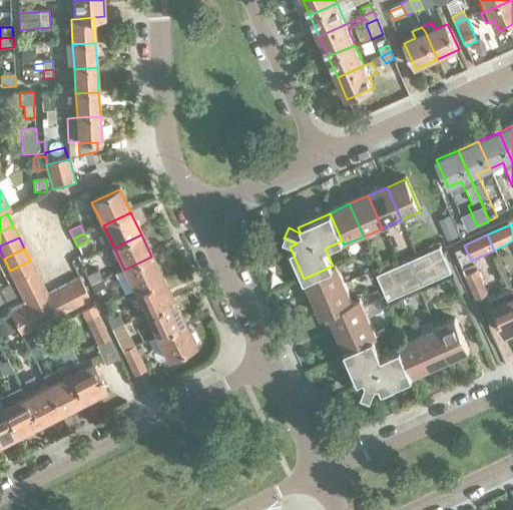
[(435,259),(443,255),(440,248),(432,252),(435,259)]
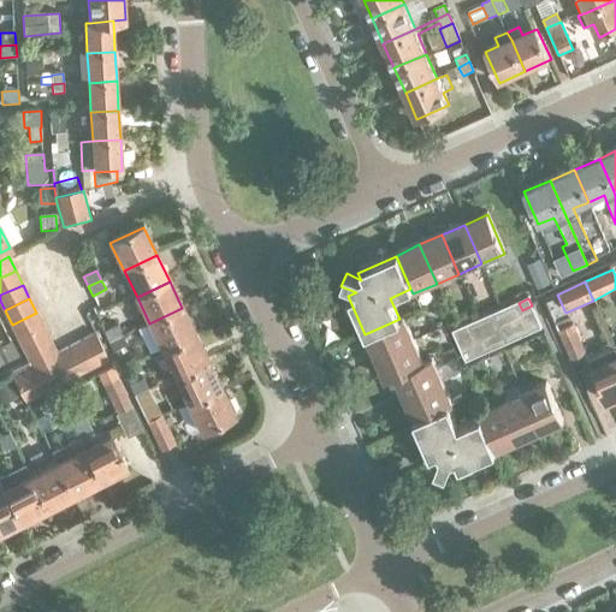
[(513,314),(522,310),(519,303),(509,307),(513,314)]
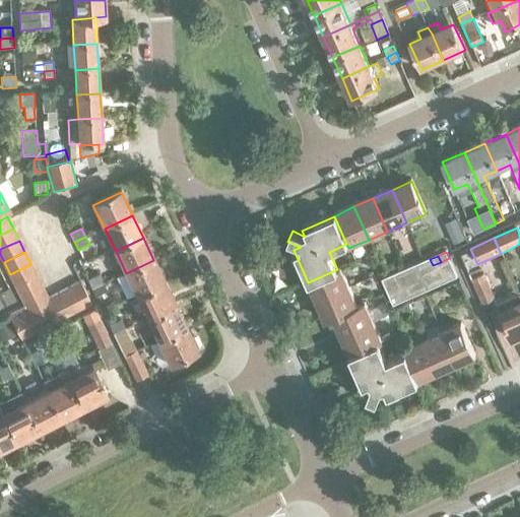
[(449,258),(441,262),(444,268),(452,265),(449,258)]
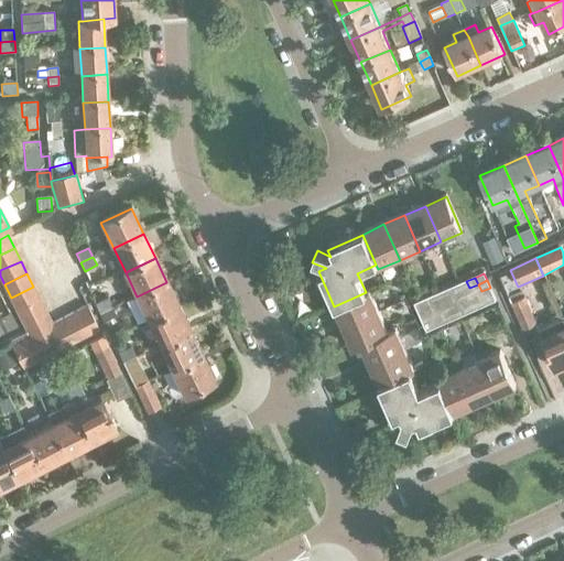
[(166,282),(137,297),(149,321),(179,306),(166,282)]
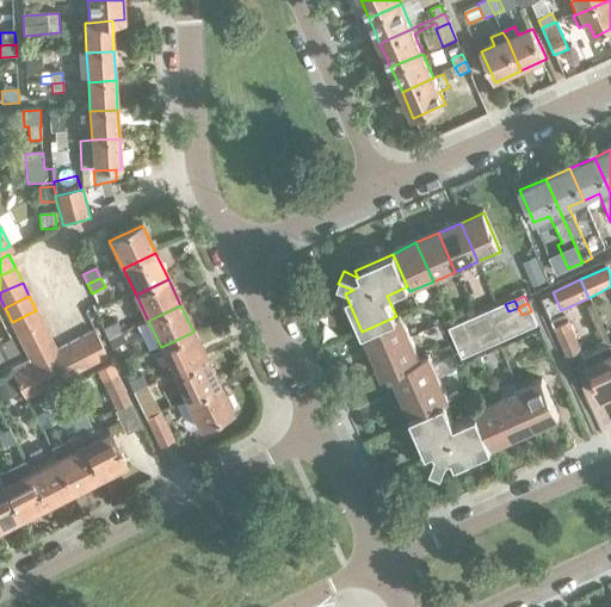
[(494,319),(504,314),(500,307),(491,310),(494,319)]
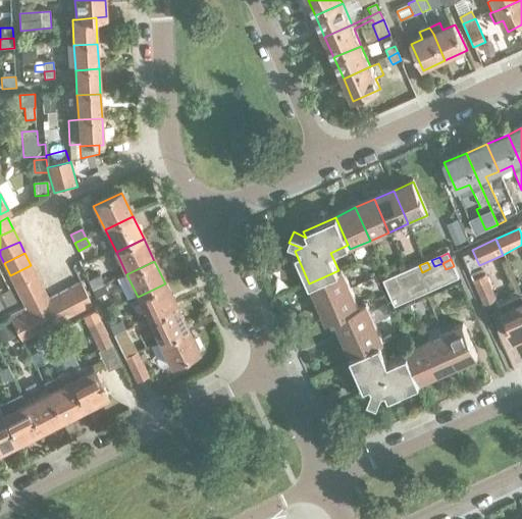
[(442,263),(434,266),(437,273),(446,269),(442,263)]
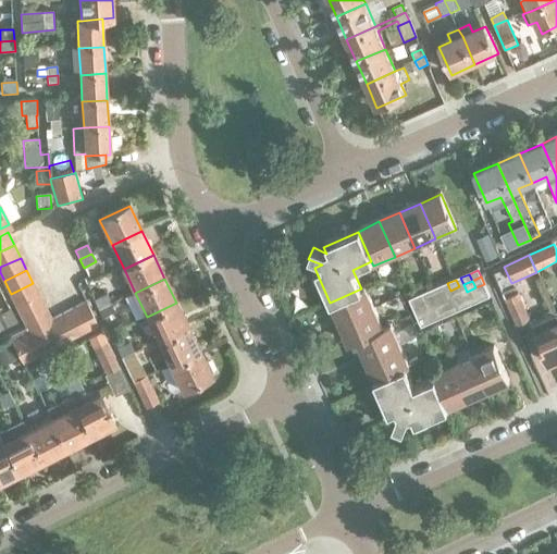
[(17,307),(39,296),(33,283),(11,294),(17,307)]
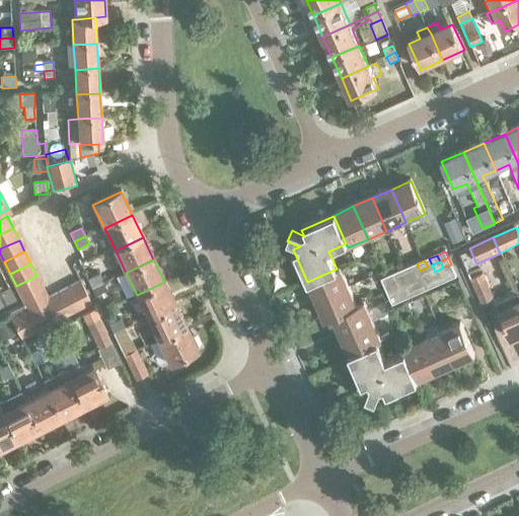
[(411,267),(417,280),(423,277),(420,271),(417,264),(411,267)]
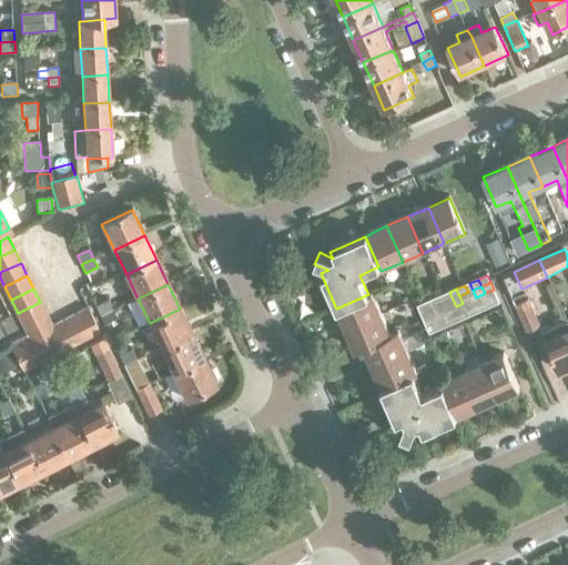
[(488,301),(497,296),(494,290),(485,293),(488,301)]
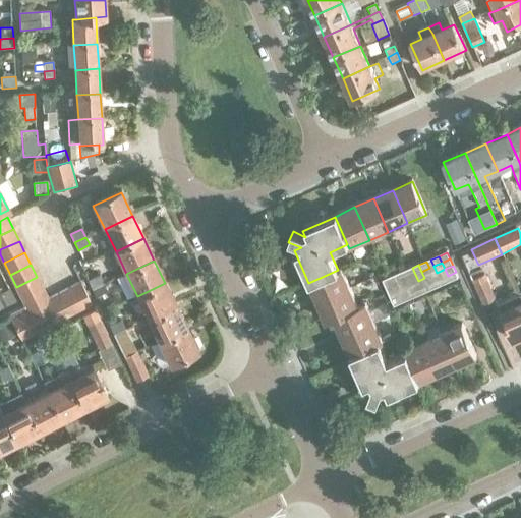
[(317,302),(351,287),(342,268),(338,270),(308,283),(317,302)]
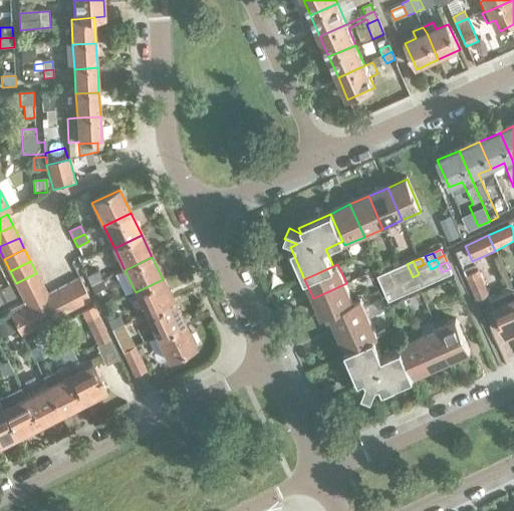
[(407,279),(412,277),(413,277),(407,264),(401,267),(407,279)]
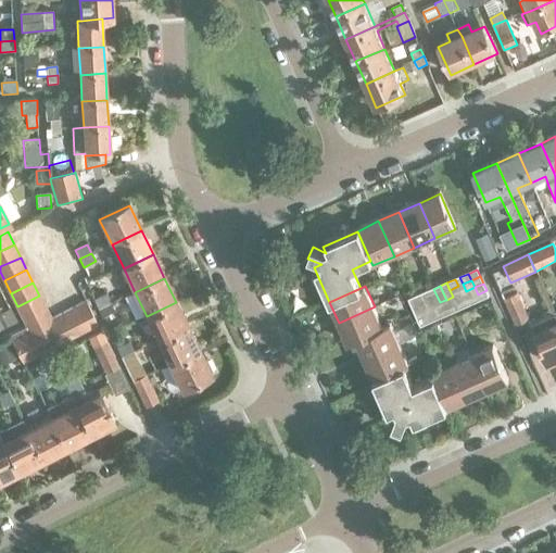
[(458,286),(450,290),(453,297),(462,293),(458,286)]
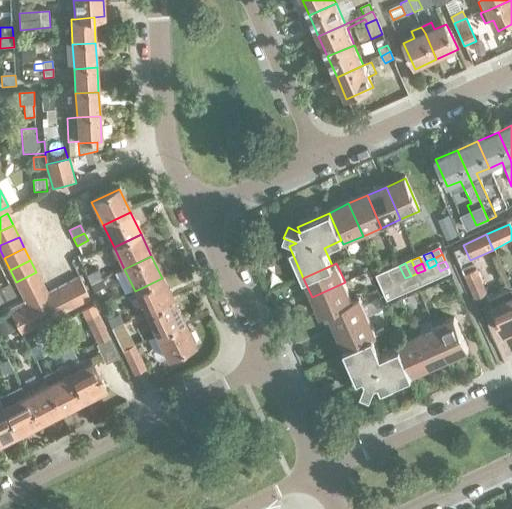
[(432,274),(440,271),(437,264),(429,268),(432,274)]
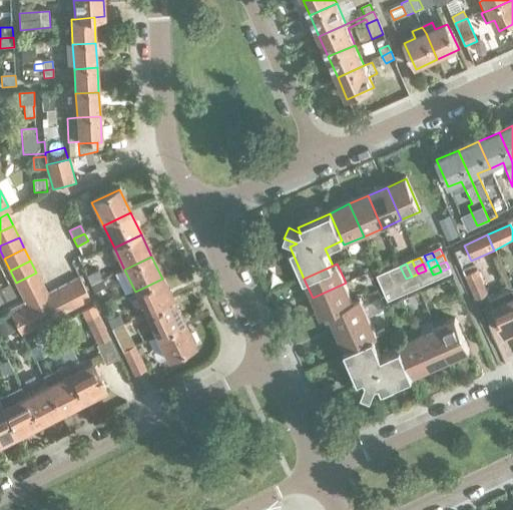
[(400,282),(403,280),(406,279),(400,267),(394,269),(400,282)]
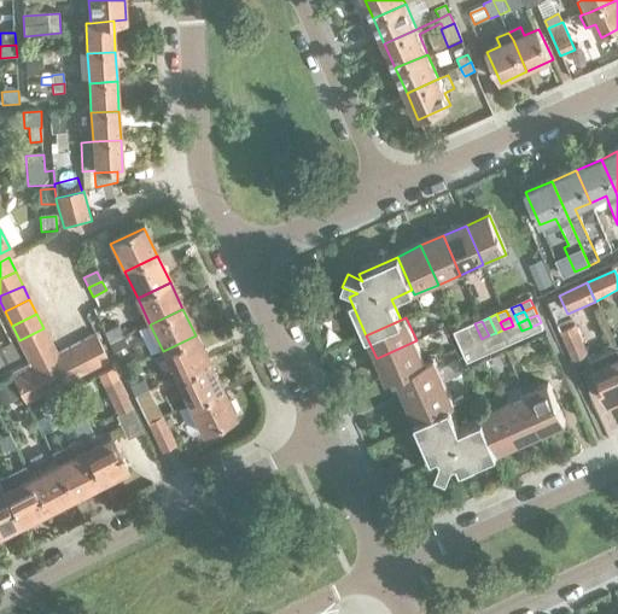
[(541,322),(531,327),(534,334),(544,331),(541,322)]
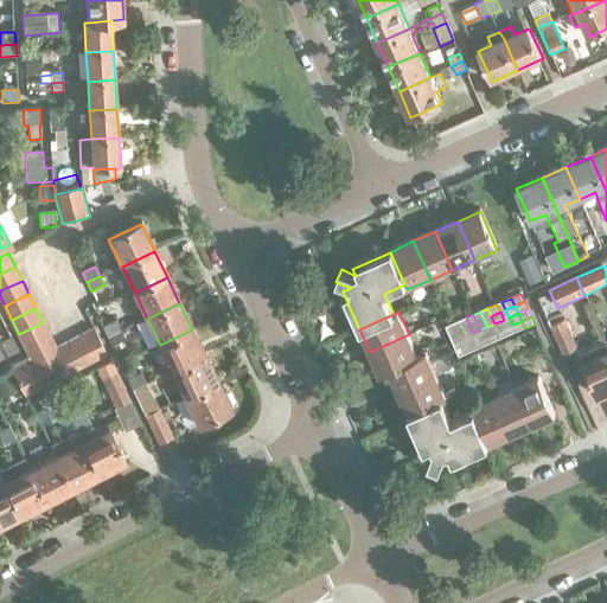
[(466,337),(470,334),(473,333),(466,318),(460,321),(466,337)]
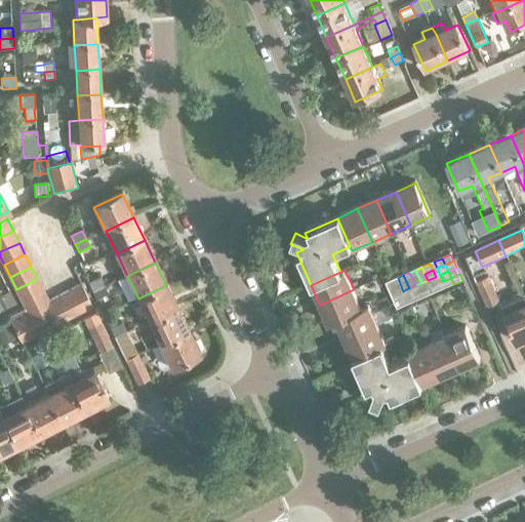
[(430,287),(438,283),(436,277),(428,280),(430,287)]
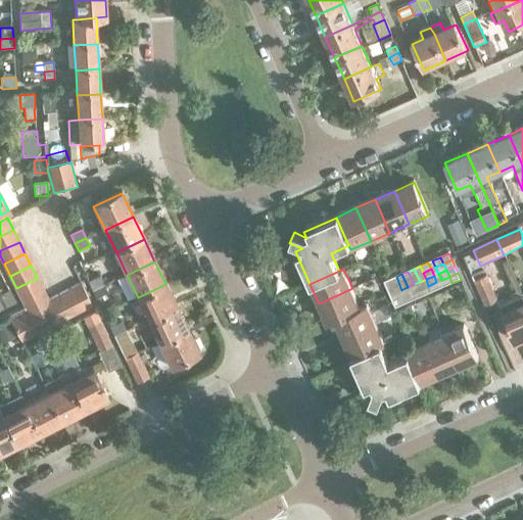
[(487,276),(474,282),(485,308),(498,301),(487,276)]
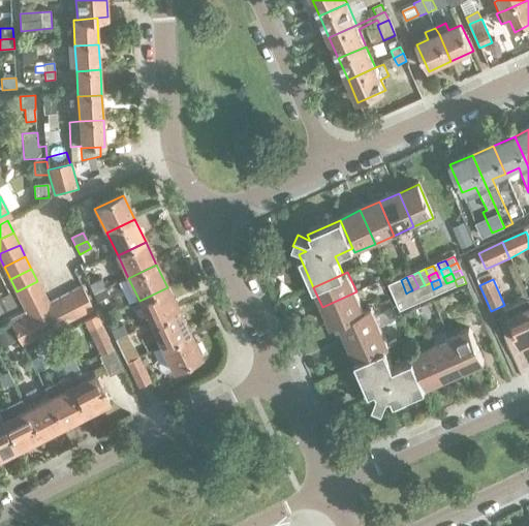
[(93,296),(106,289),(101,280),(89,285),(93,296)]
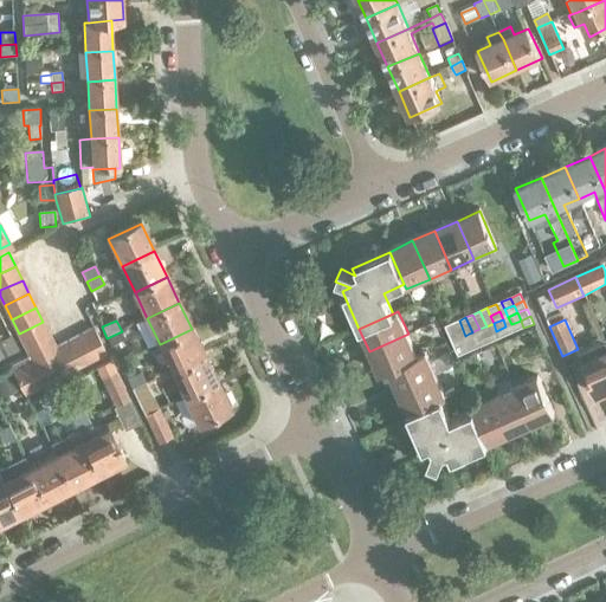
[(458,338),(461,337),(465,336),(459,321),(452,323),(458,338)]
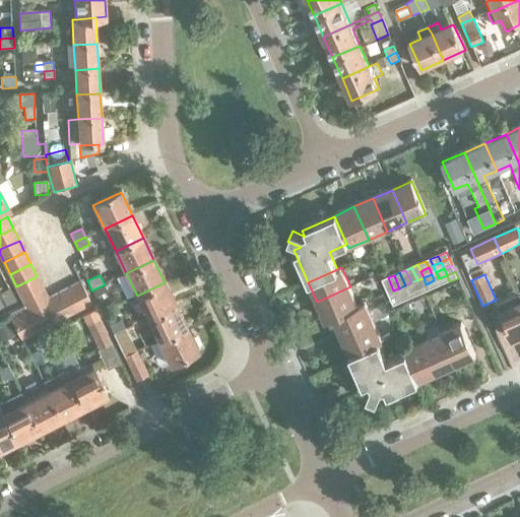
[(447,275),(439,278),(441,285),(449,281),(447,275)]
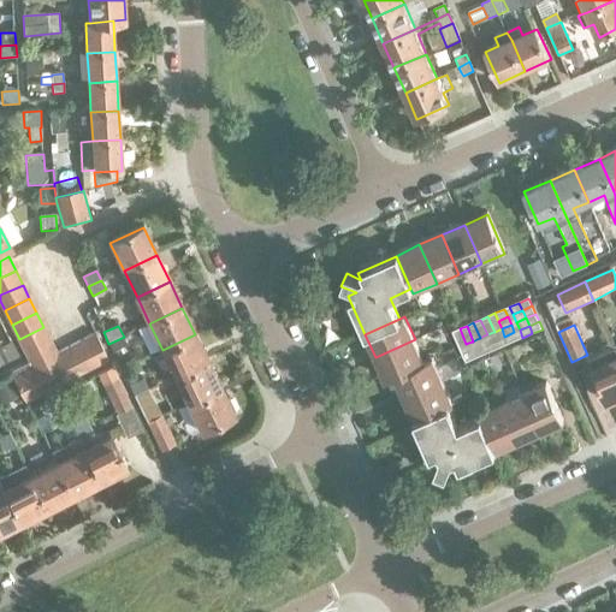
[(25,352),(49,340),(43,327),(19,339),(25,352)]
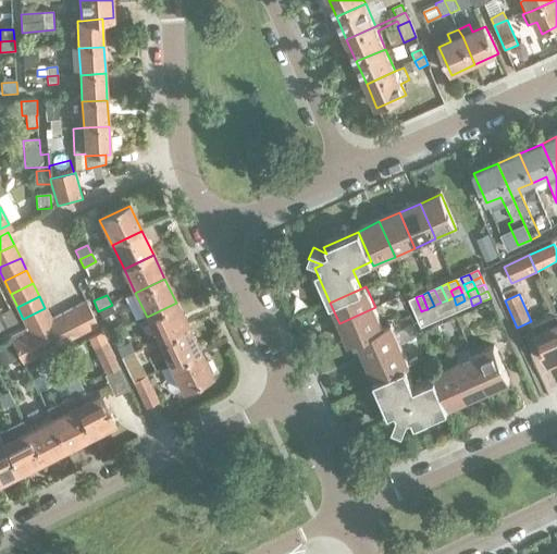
[(415,315),(421,311),(416,297),(409,300),(415,315)]
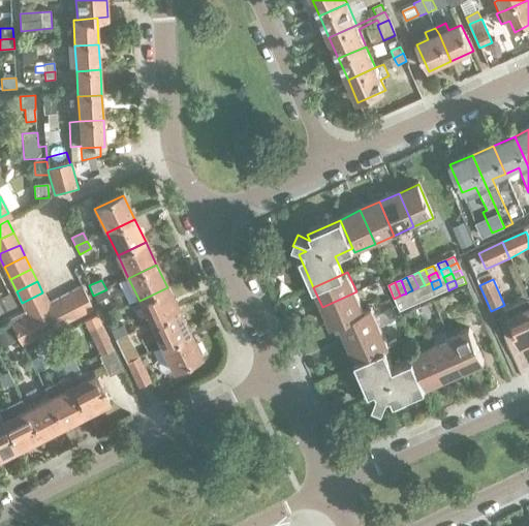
[(424,285),(429,299),(436,296),(433,289),(431,282),(425,285),(424,285)]
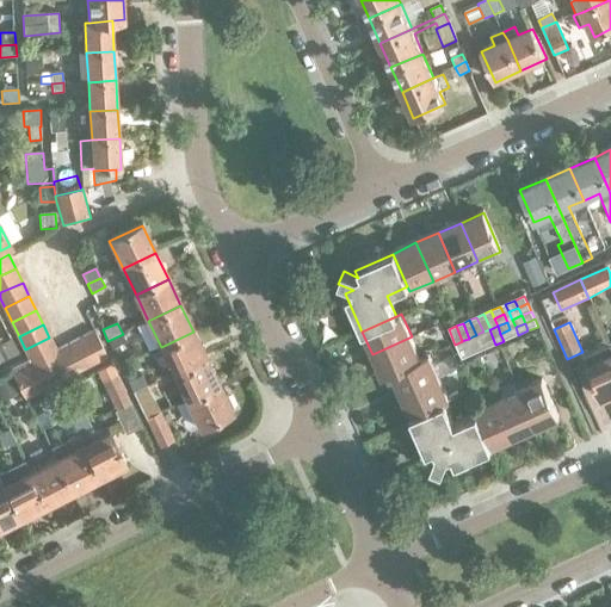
[(480,333),(487,348),(495,345),(489,329),(483,332),(480,333)]
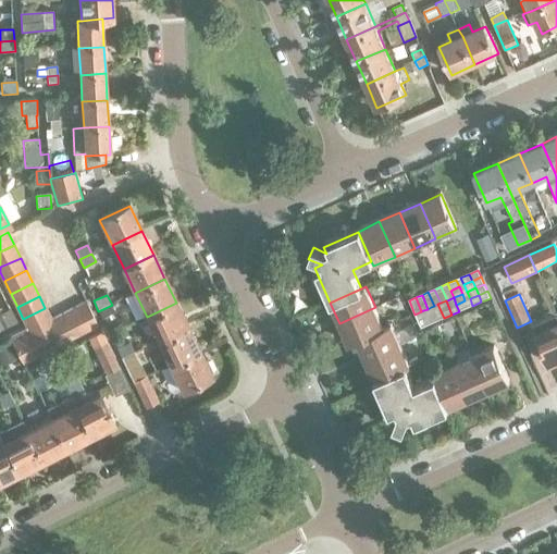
[(465,300),(456,305),(459,311),(468,307),(465,300)]
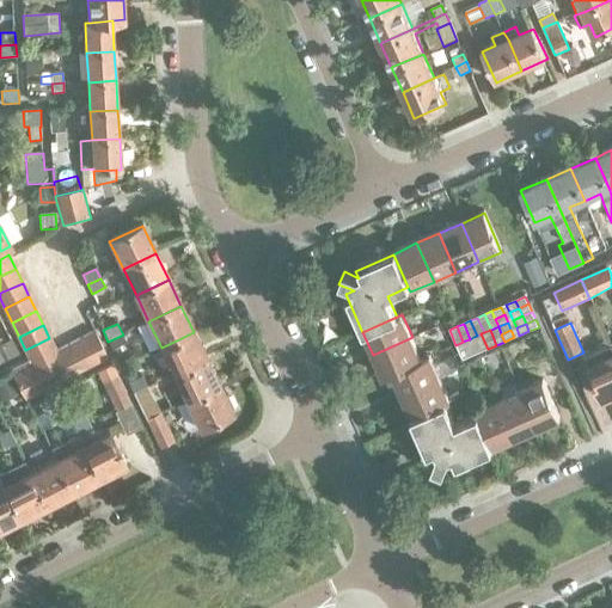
[(81,339),(93,366),(108,358),(96,332),(81,339)]
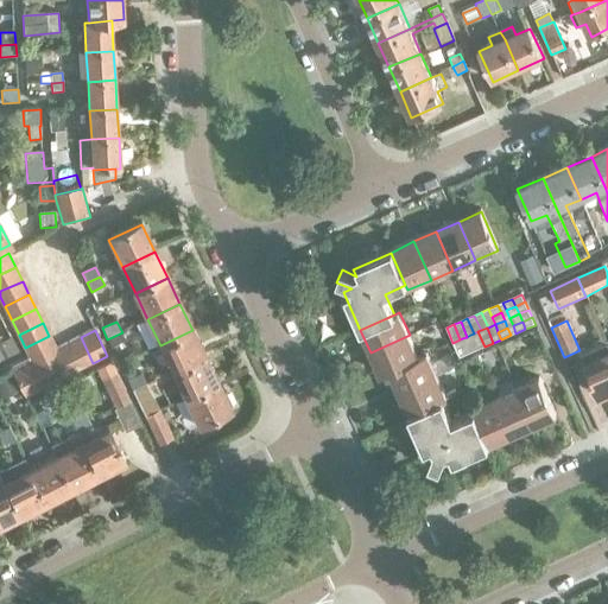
[(192,330),(160,345),(173,372),(206,356),(192,330)]
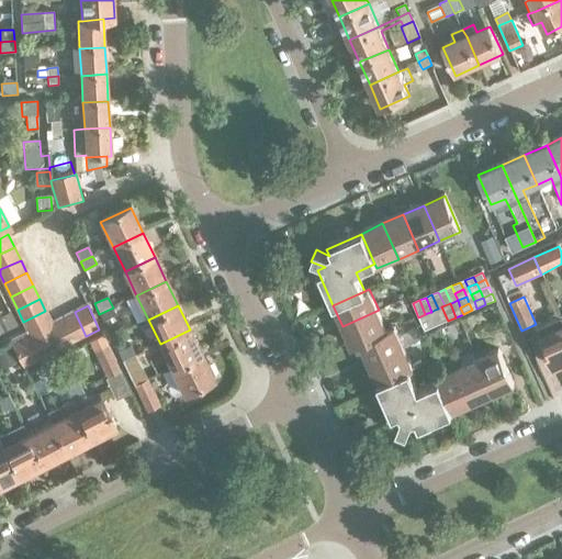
[(441,324),(448,321),(441,306),(438,309),(435,310),(441,324)]
